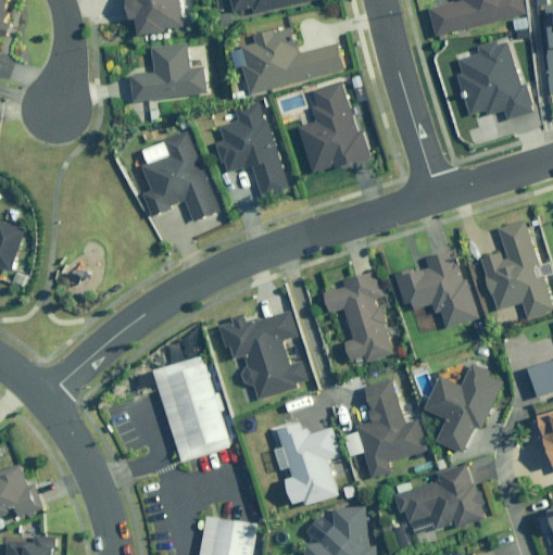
[(11,0),(0,0),(0,41),(1,41),(13,13),(7,11),(11,0)]
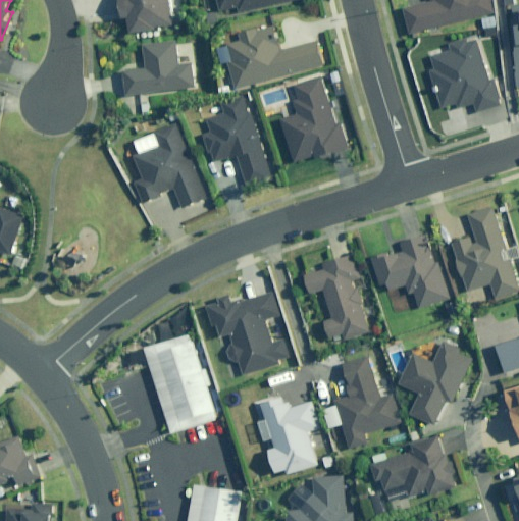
[(171,25),(167,0),(119,0),(122,17),(127,16),(130,32),(171,25)]
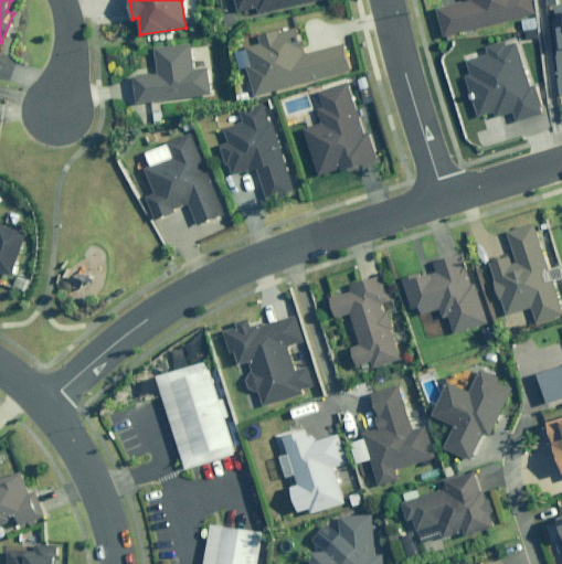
[(234,0),(237,11),(256,8),(257,13),(317,0),(234,0)]
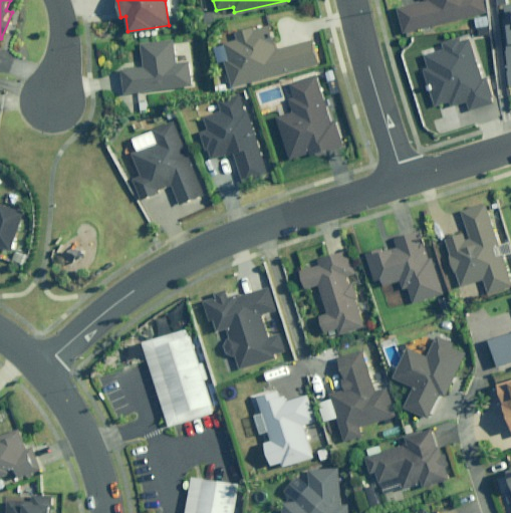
[(426,0),(397,7),(404,33),(485,12),(482,0),(426,0)]
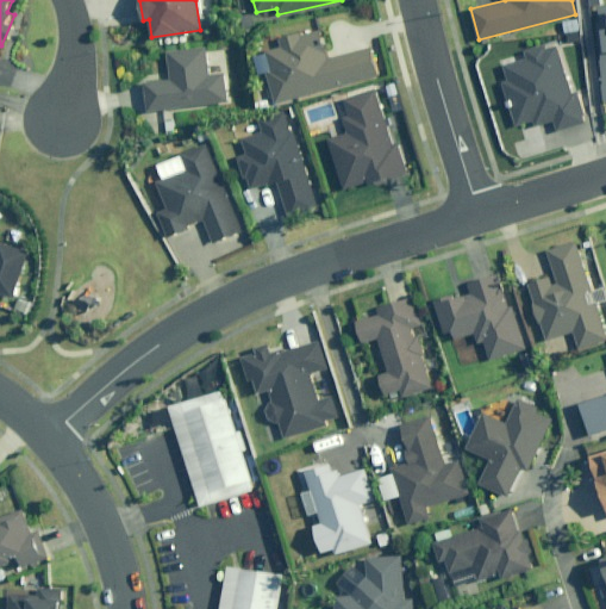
[(329,57),(320,28),(280,38),(282,47),(252,55),(257,74),(267,72),(275,103),(375,75),(368,48),(329,57)]
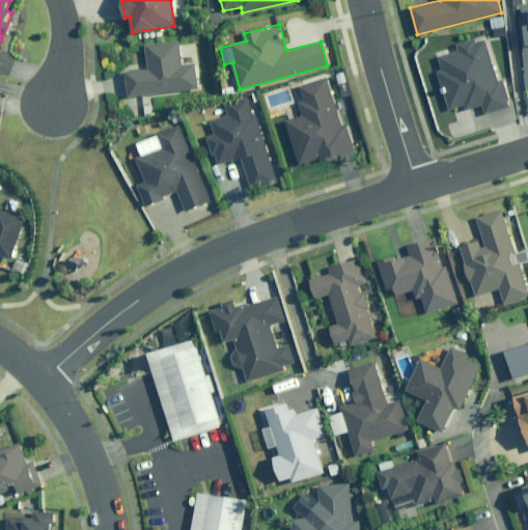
[(497,81),(483,37),(459,46),(460,51),(438,57),(442,71),(437,72),(449,110),(465,105),(466,110),(481,105),(484,113),(508,106),(500,80),(497,81)]
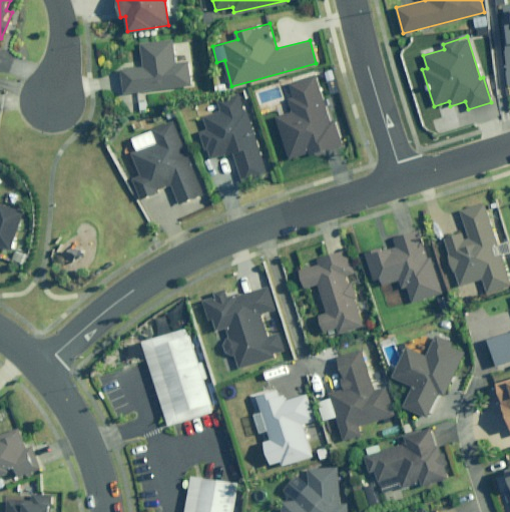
[(173,62),(170,39),(139,44),(142,66),(120,69),(123,94),(188,85),(185,61),(173,62)]
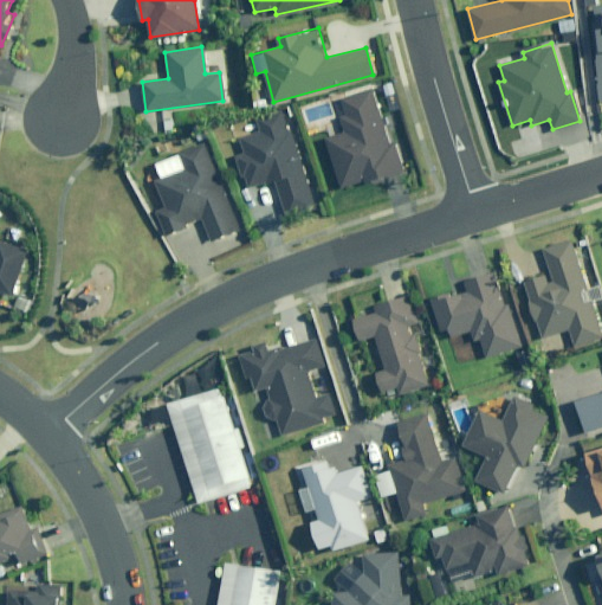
[(373,88),(341,98),(345,113),(340,114),(344,130),(325,136),(342,187),(366,180),(367,182),(403,171),(392,135),(388,136),(373,88)]
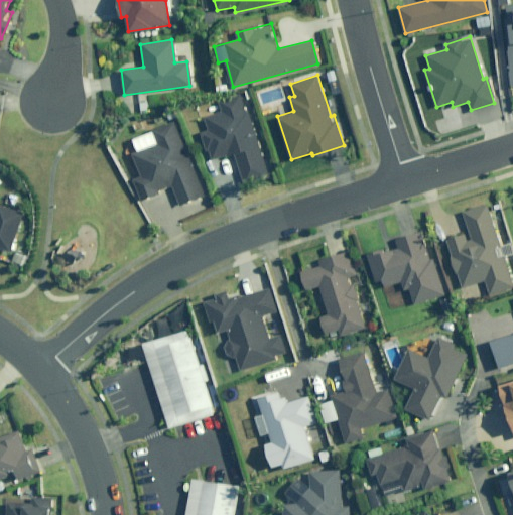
[(267,173),(240,93),(217,100),(221,111),(204,117),(208,129),(200,131),(210,161),(235,152),(245,181),(267,173)]
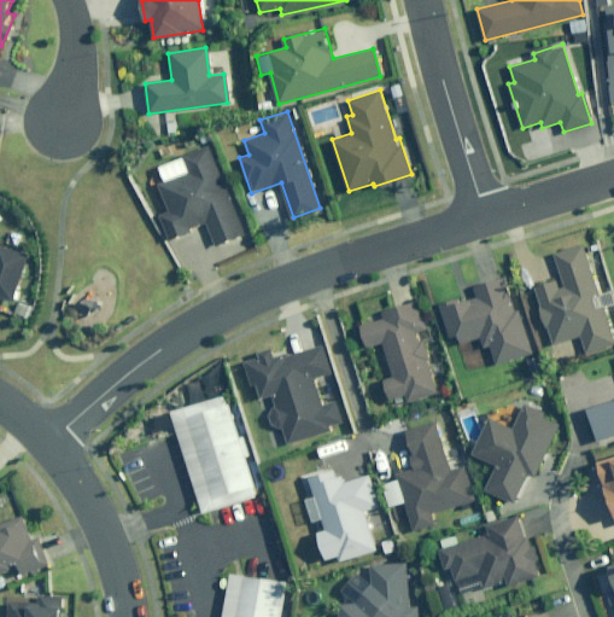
[(244,236),(206,146),(158,166),(164,181),(158,184),(169,210),(159,214),(170,243),(193,233),(191,227),(206,221),(217,246),(244,236)]
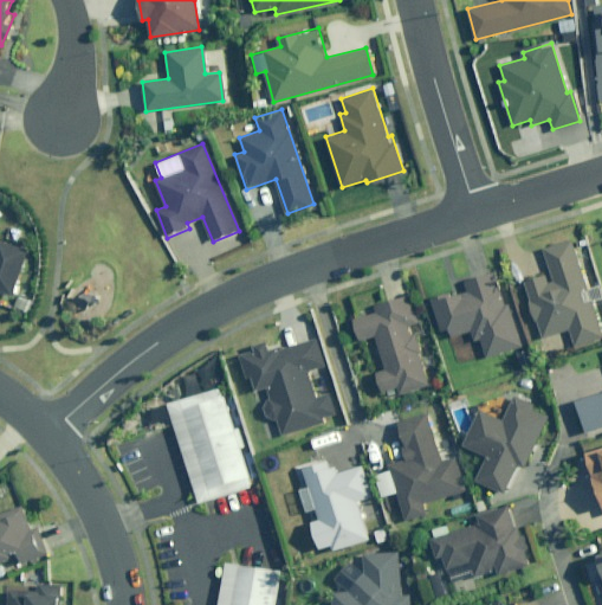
[(0,289),(11,294),(25,250),(0,242),(0,289)]
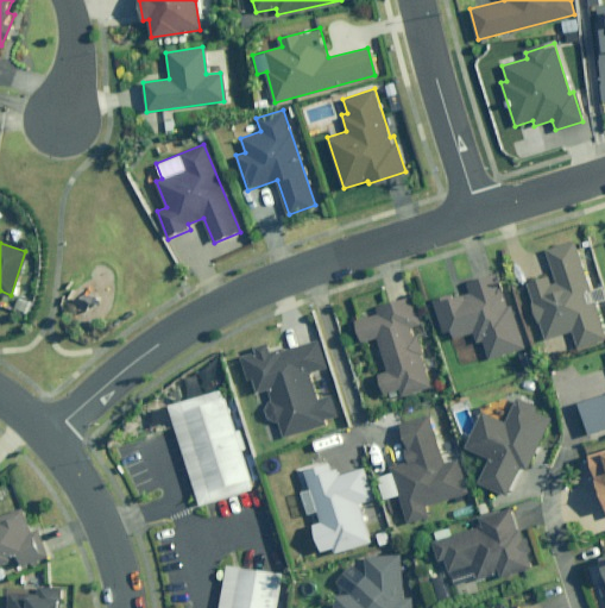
[(546,251),(555,281),(549,282),(548,276),(527,283),(543,339),(571,331),(575,348),(604,339),(593,302),(604,299),(600,286),(588,289),(574,243),(546,251)]
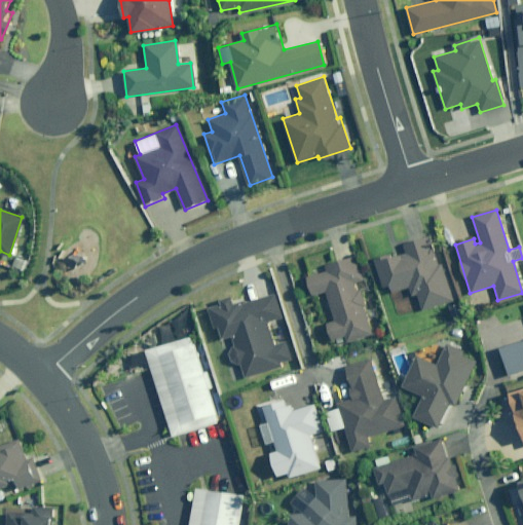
[(437,265),(428,237),(404,245),(407,253),(376,262),(383,287),(389,285),(391,292),(409,287),(411,296),(416,295),(421,309),(454,300),(443,263),(437,265)]
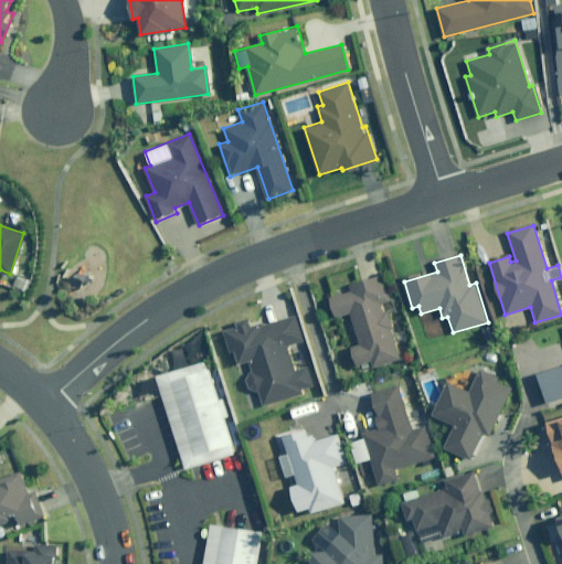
[(389,300),(382,276),(349,285),(350,291),(330,297),(336,317),(350,314),(359,344),(350,347),(356,364),(370,361),(372,366),(399,360),(383,301),(389,300)]
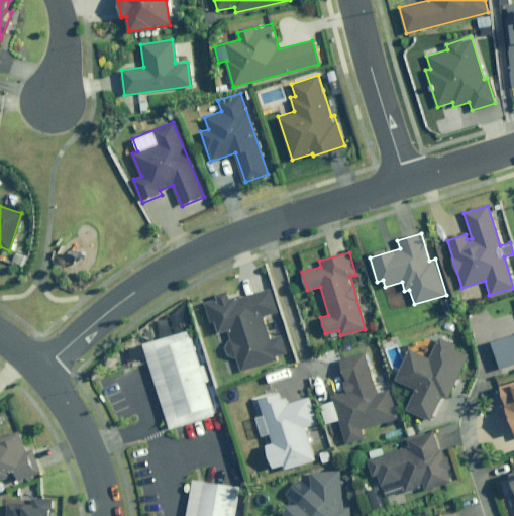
[(237,365),(241,374),(276,362),(275,358),(285,354),(278,334),(268,338),(261,317),(276,312),(268,288),(229,302),(227,295),(205,303),(217,335),(226,332),(228,339),(227,340),(226,341),(225,343),(224,345),(224,346),(224,348),(224,350),(225,352),(226,353),(227,355),(228,356),(230,357),(232,358),(233,358),(235,358),(237,365)]
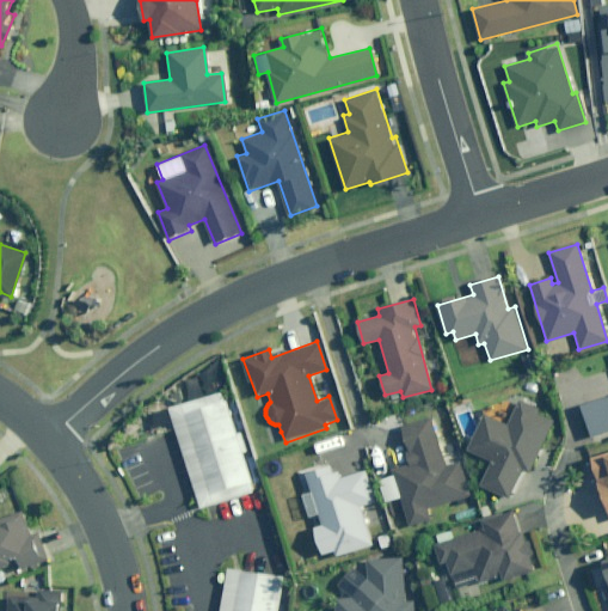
[(533,354),(519,359),(524,373),(539,367),(533,354)]
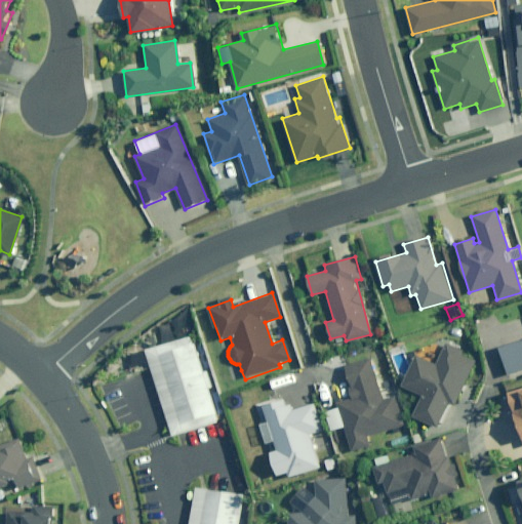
[(209,409),(182,325),(139,338),(167,422),(209,409)]
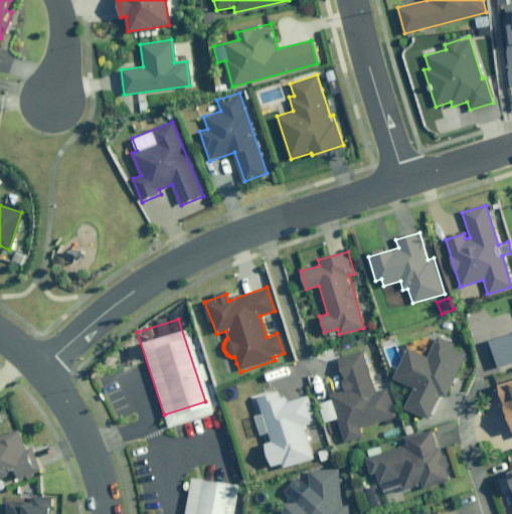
[(498,367),(511,362),(511,333),(489,341),(498,367)]
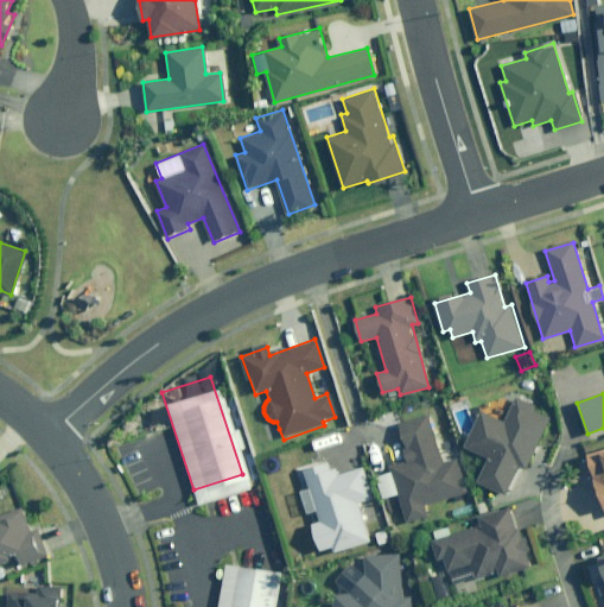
[(536,406),(515,396),(502,422),(481,411),(463,447),(487,459),(476,482),(503,495),(517,466),(523,468),(547,418),(534,411),(536,406)]
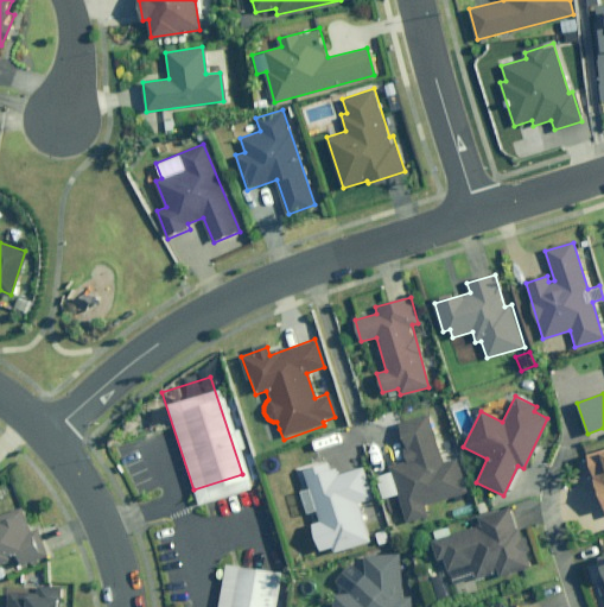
[(427,415),(398,423),(405,448),(402,448),(406,461),(390,466),(393,472),(376,476),(382,498),(398,493),(406,522),(426,516),(424,505),(464,493),(453,457),(440,461),(427,415)]
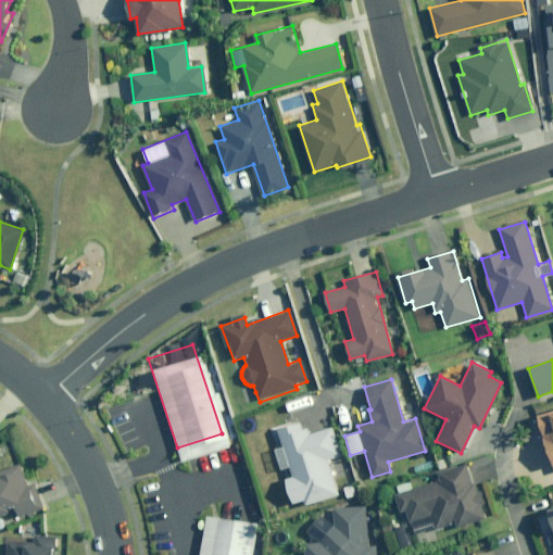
[(552,413),(539,417),(552,462),(552,413)]
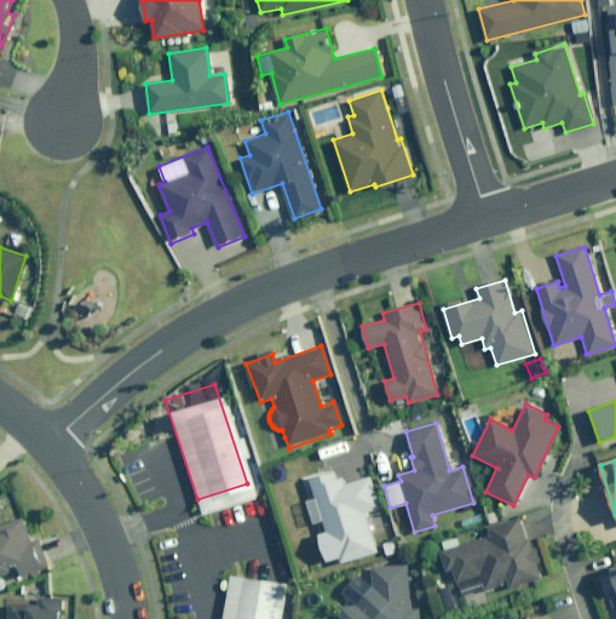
[(379,508),(368,474),(344,481),(343,476),(338,479),(335,470),(321,474),(320,471),(300,477),(314,522),(323,519),(327,531),(317,533),(327,563),(340,559),(341,562),(378,551),(364,511),(379,508)]
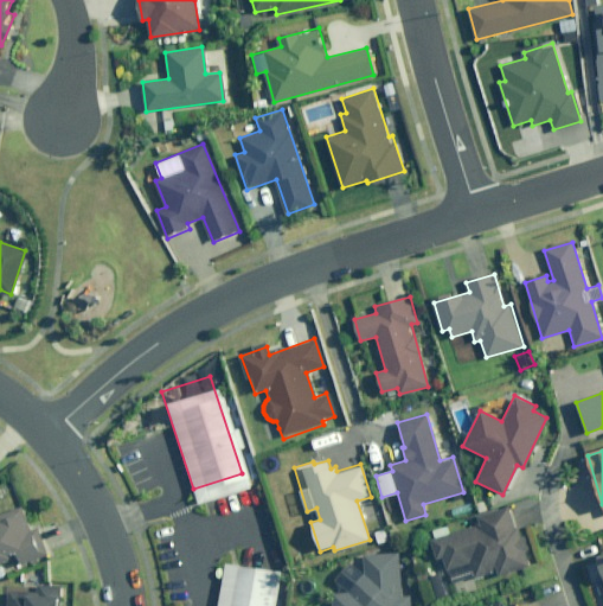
[(434,538),(430,538),(436,560),(444,557),(449,579),(470,573),(472,578),(498,572),(498,575),(530,567),(521,537),(518,538),(510,508),(476,517),(478,521),(444,530),(443,527),(431,530),(434,538)]
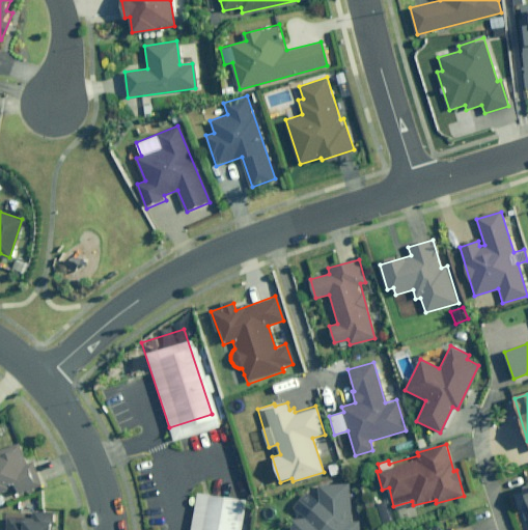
[(0,490),(16,484),(20,494),(40,485),(31,462),(26,464),(20,447),(0,454),(0,490)]
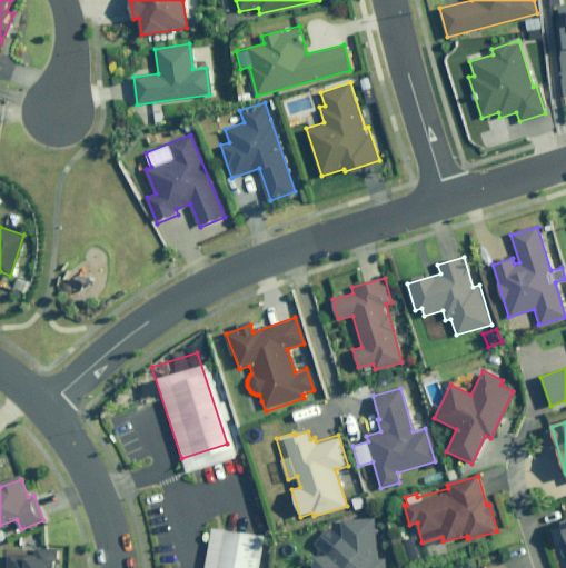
[(381,567),(381,558),(375,558),(371,518),(339,520),(340,531),(316,534),(318,551),(310,552),(311,567),(381,567)]
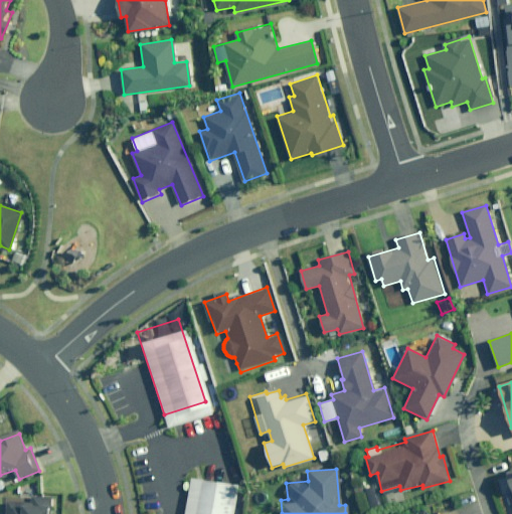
[(228,513),(233,484),(188,477),(181,513),(228,513)]
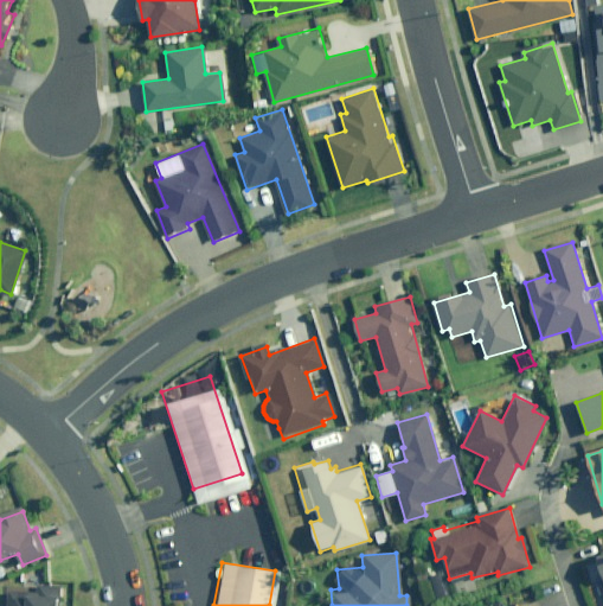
[(62,605),(62,587),(7,589),(7,605),(62,605)]
